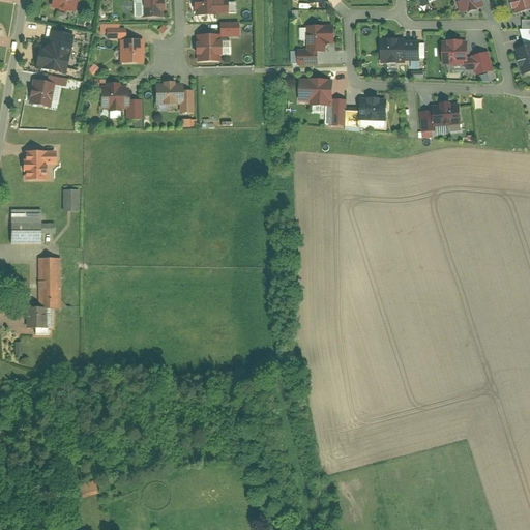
[(52,0),(51,8),(76,13),(78,0),(52,0)]
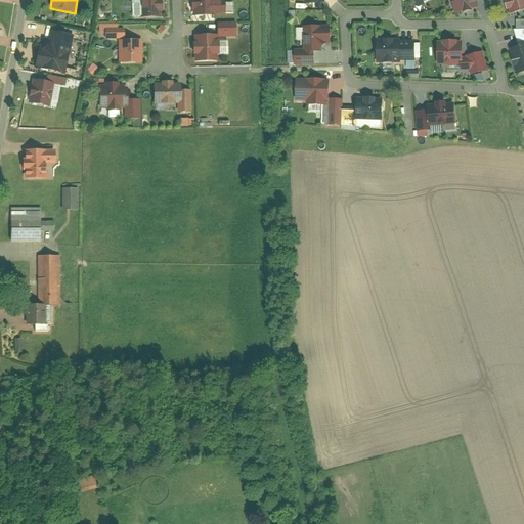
[(142,0),(142,18),(162,17),(161,0),(142,0)]
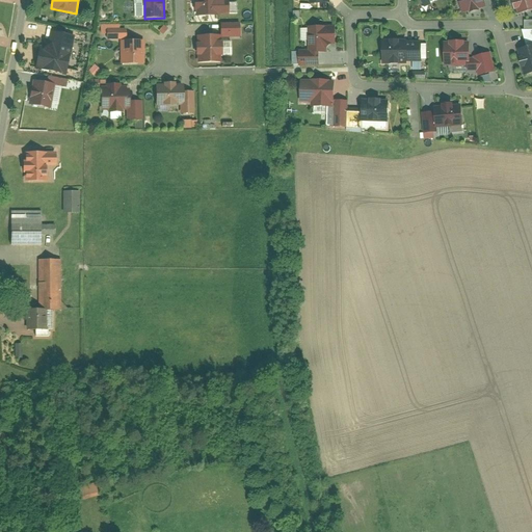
[(195,0),(196,16),(219,15),(218,0),(195,0)]
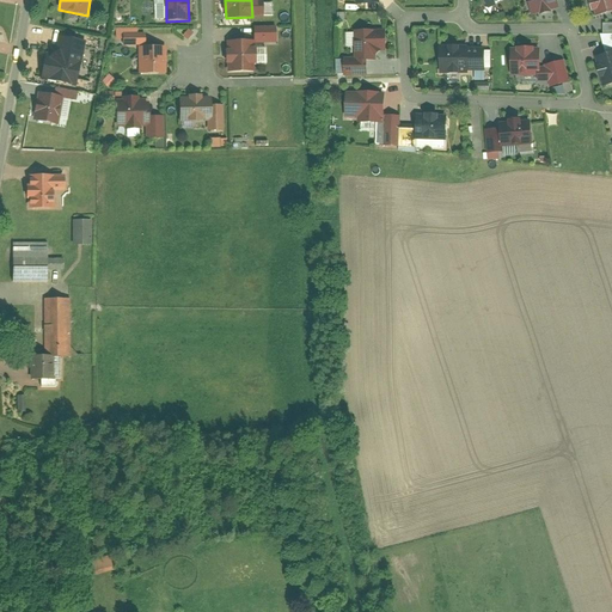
[(558,0),(528,0),(533,16),(561,8),(558,0)]
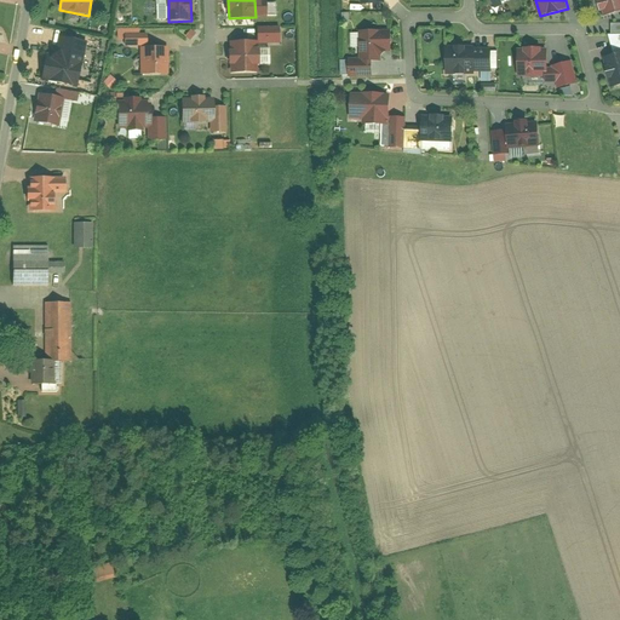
[(619,0),(602,0),(606,16),(619,11),(619,0)]
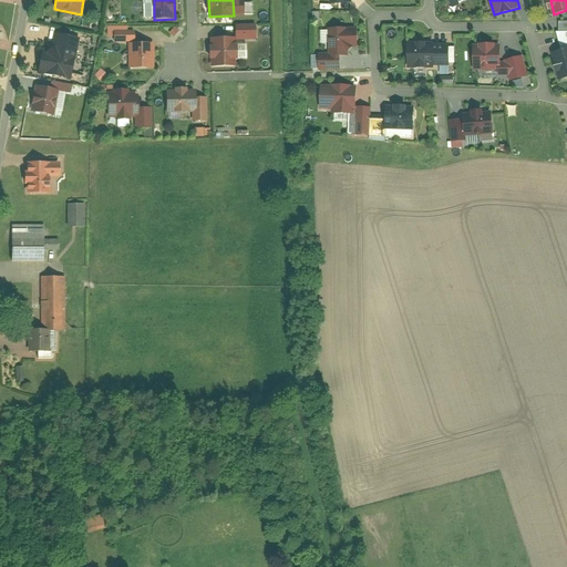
[(257,39),(257,26),(235,26),(235,37),(235,39),(257,39)]
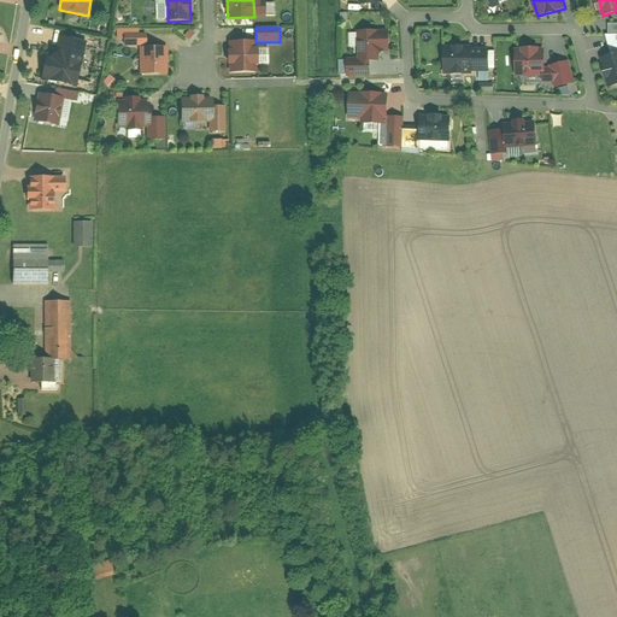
[(381,30),(359,30),(359,58),(370,58),(381,58),(381,50),(381,30)]
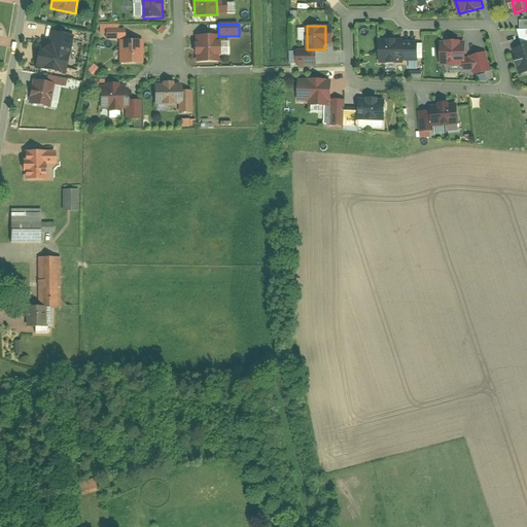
[(335,26),(325,26),(325,42),(335,42),(335,26)]
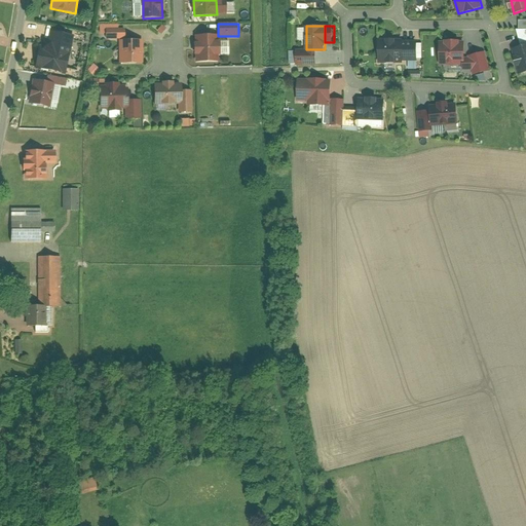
[(126,29),(107,29),(107,40),(120,40),(126,40),(126,29)]
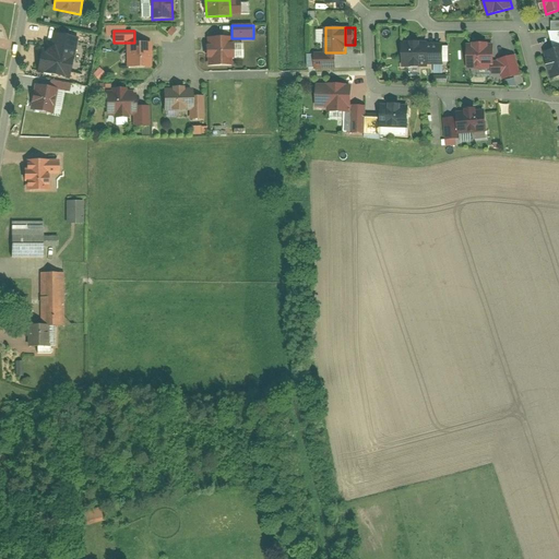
[(70,78),(79,37),(55,32),(50,50),(44,48),(39,71),(70,78)]
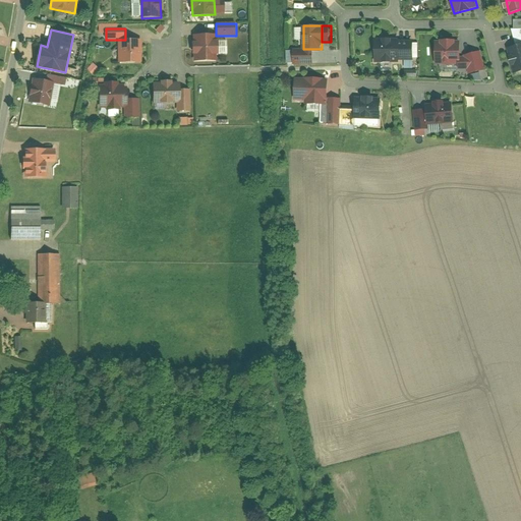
[(216,34),(194,34),(194,61),(217,60),(216,36),(216,34)]
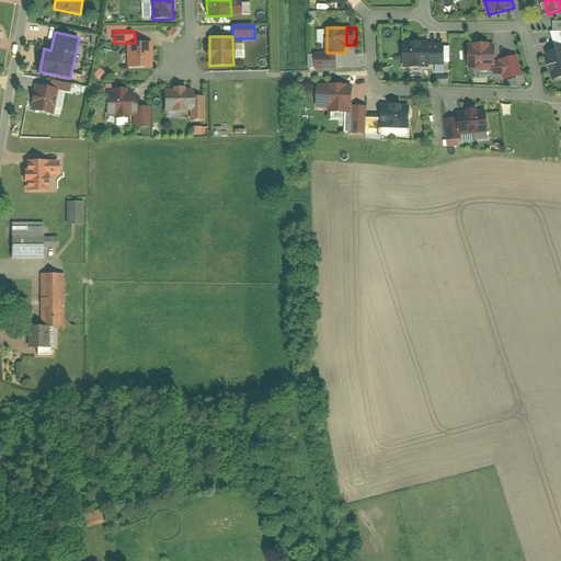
[(446,43),(405,42),(404,66),(445,66),(446,43)]
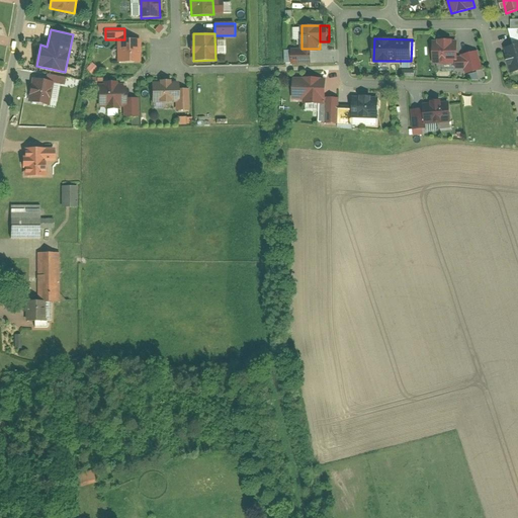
[(124,39),(118,39),(118,63),(142,63),(142,39),(124,39)]
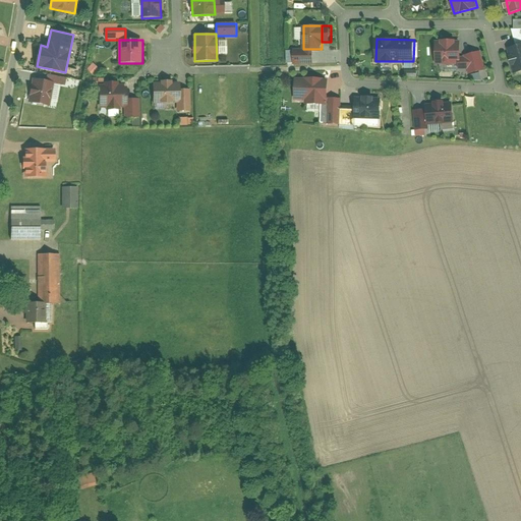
[(461,40),(436,41),(436,64),(462,63),(461,40)]
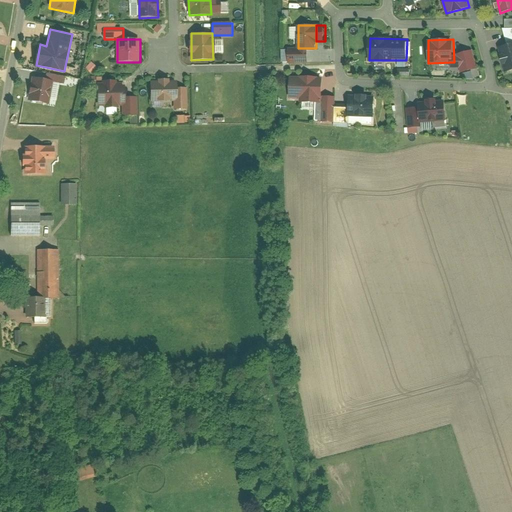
[(511,45),(499,48),(505,72),(511,70),(511,45)]
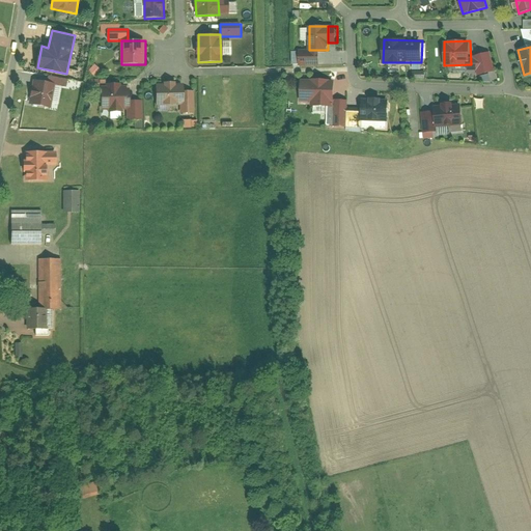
[(318,50),(300,51),(301,65),(319,65),(318,50)]
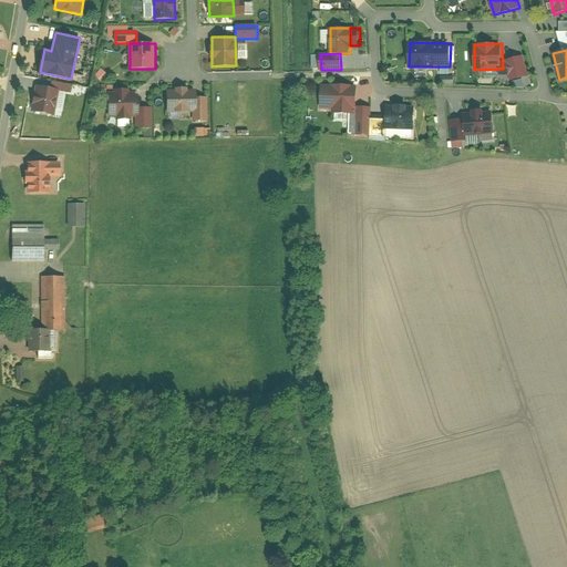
[(525,57),(506,61),(512,81),(531,76),(525,57)]
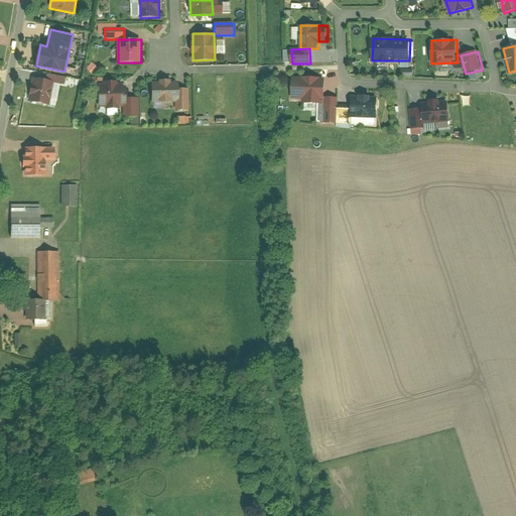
[(86,69),(91,75),(97,70),(92,63),(86,69)]
